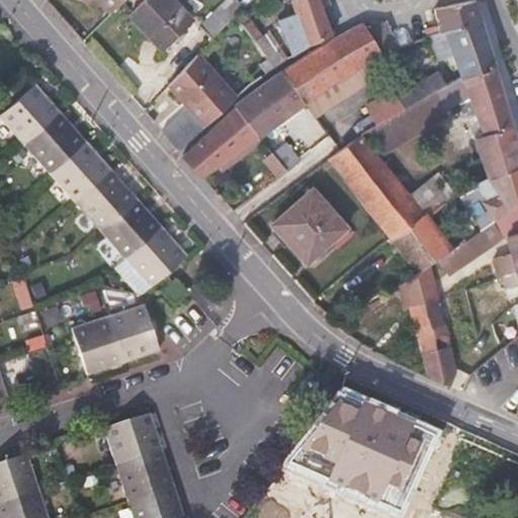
[(123,0),(84,0),(88,3),(91,0),(92,0),(108,15),(123,0)]
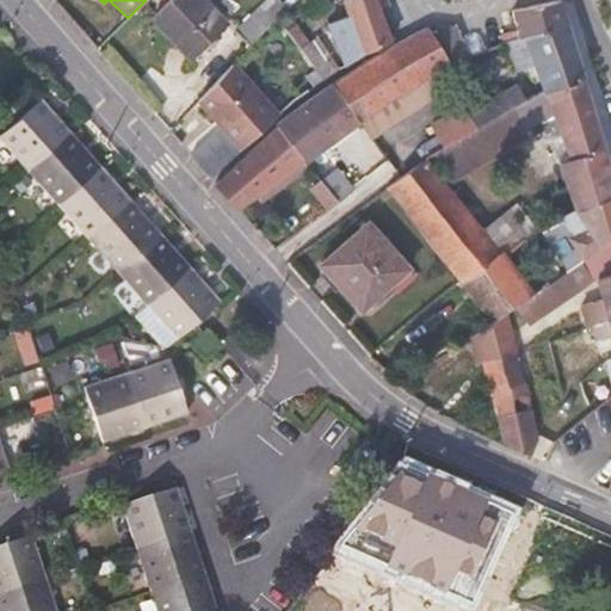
[(207,0),(170,0),(152,18),(191,60),(229,24),(207,0)]
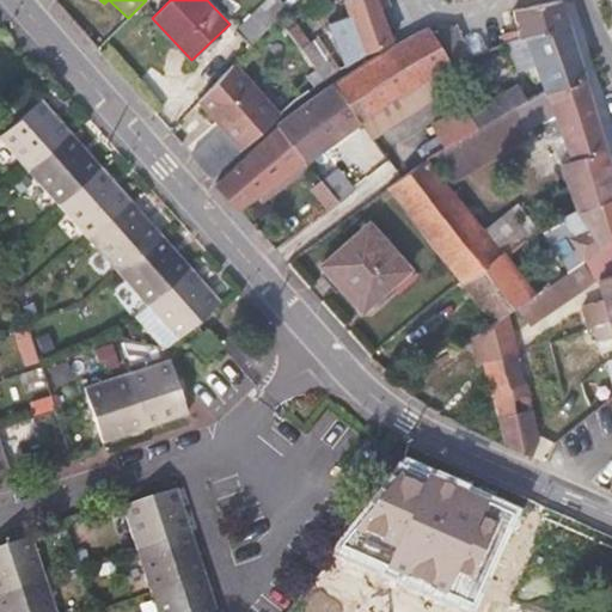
[(252,48),(291,7),(282,0),(267,0),(237,30),(252,48)]
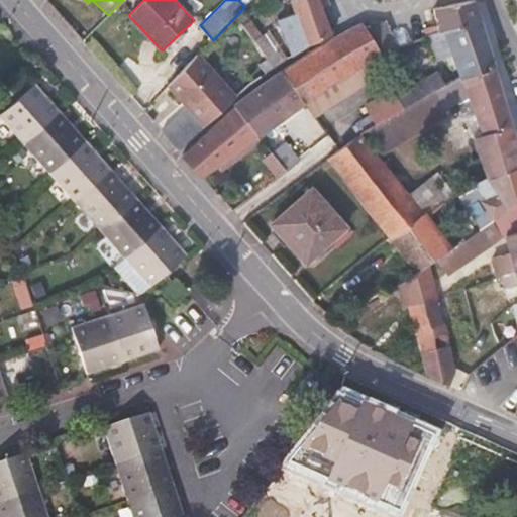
[(331,35),(318,0),(290,0),(296,13),(286,16),(289,37),(300,35),(306,46),(331,35)]
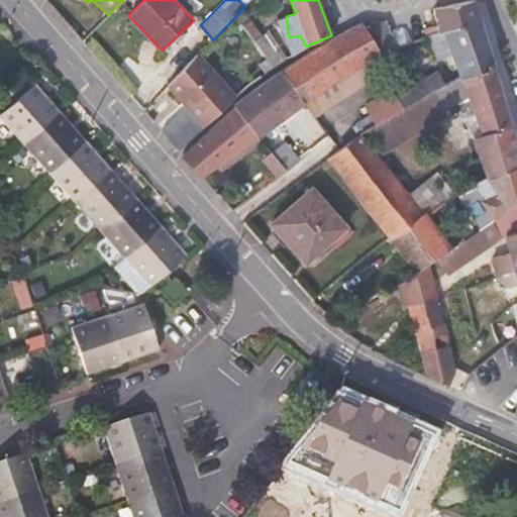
[(468,0),(431,8),(435,22),(423,27),(426,36),(439,32),(471,22),(478,21),(471,0),(468,0)]
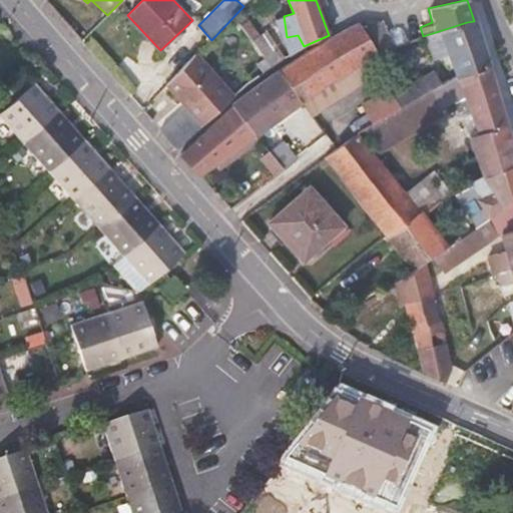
[(255,45),(234,19),(217,36),(227,47),(224,51),(237,63),(255,45)]
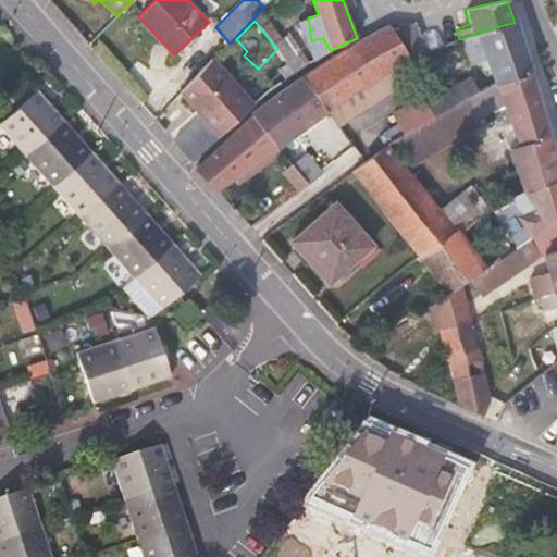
[(410,59),(393,29),(390,23),(302,76),(327,110),(382,76),(410,59)]
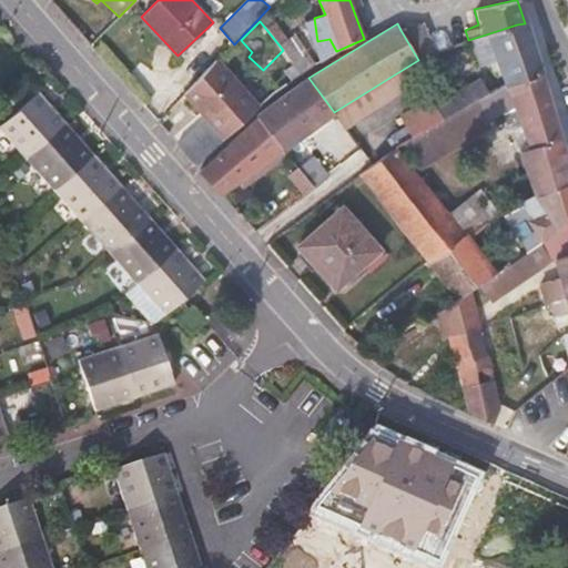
[(436,52),(423,23),(401,30),(418,60),(436,52)]
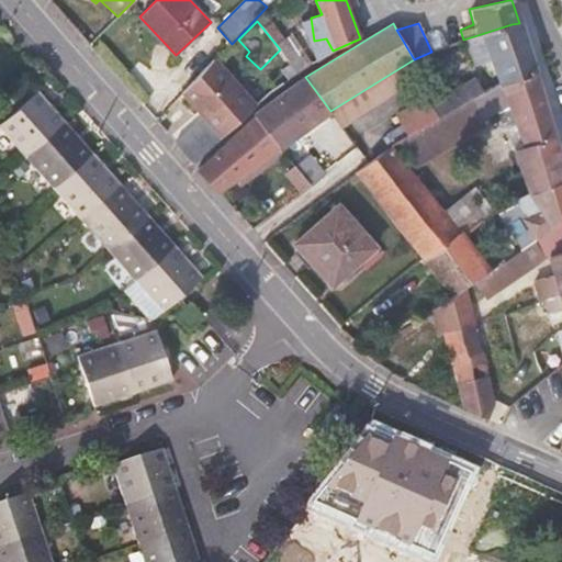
[(536,75),(519,23),(512,24),(478,35),(463,40),(473,66),(492,60),(501,86),(536,75)]
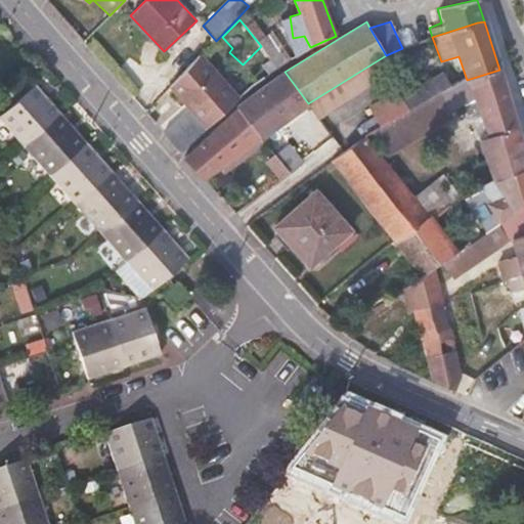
[(291,58),(270,31),(258,40),(278,67),(291,58)]
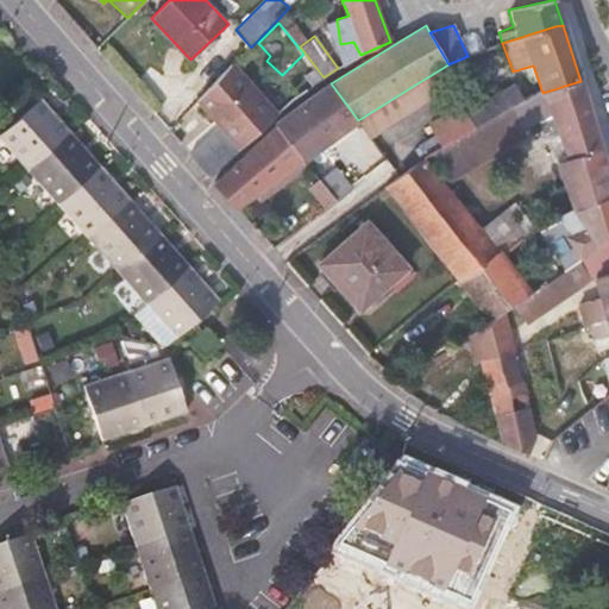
[(276,117),(232,66),(200,99),(223,124),(243,148),(276,117)]
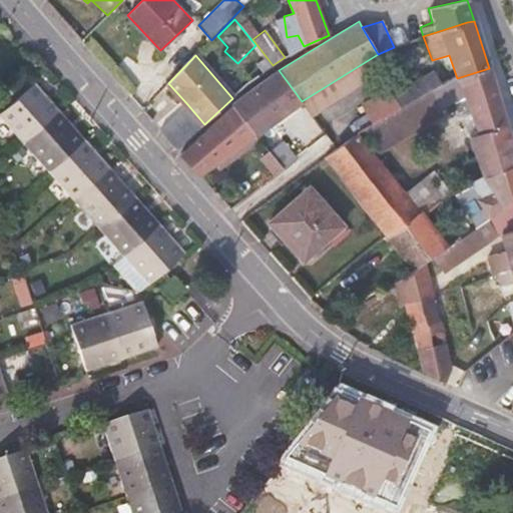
[(512,144),(489,68),(457,78),(442,84),(438,87),(446,106),(454,102),(468,136),(483,176),(512,165),(512,144)]
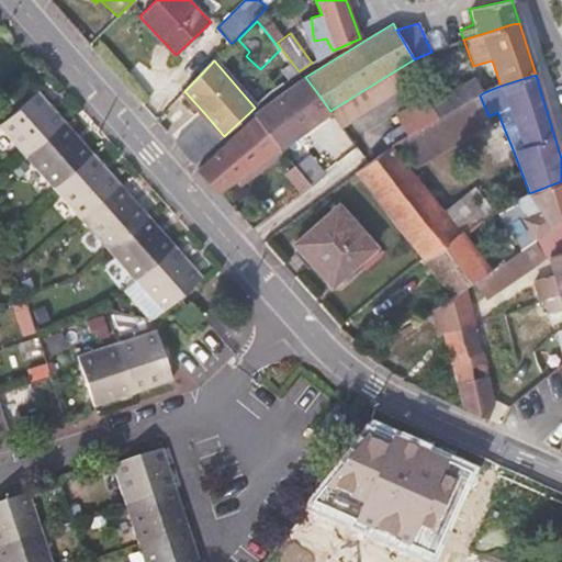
[(474,76),(430,102),(426,96),(394,113),(407,136),(420,128),(439,119),(449,112),(480,96),(484,92),(474,76)]
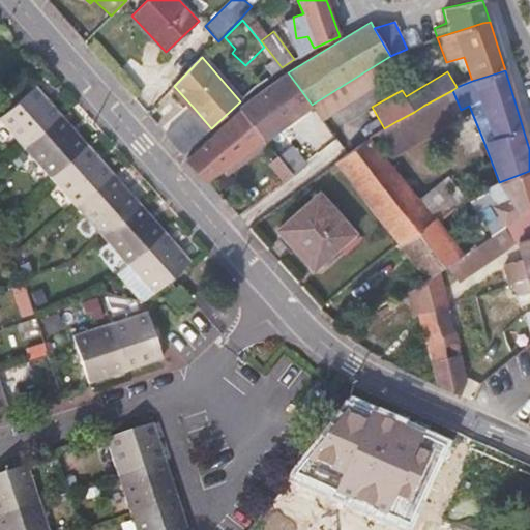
[(312,105),(288,72),(265,89),(241,110),(264,140),(312,105)]
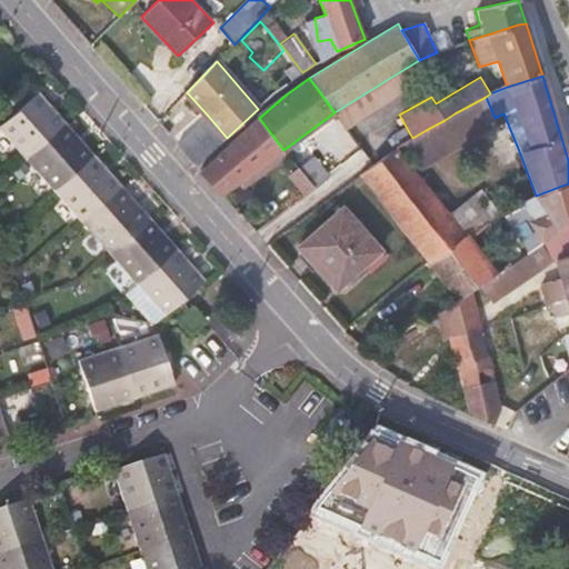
[(0,129),(27,160),(67,123),(38,92),(0,125),(0,129)]
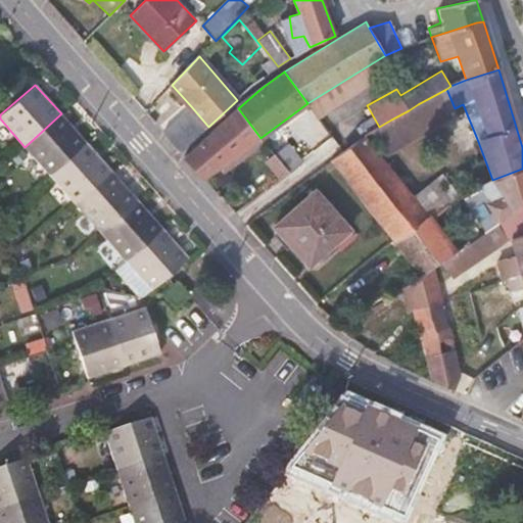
[(429,122),(418,104),(409,110),(391,120),(401,134),(429,122)]
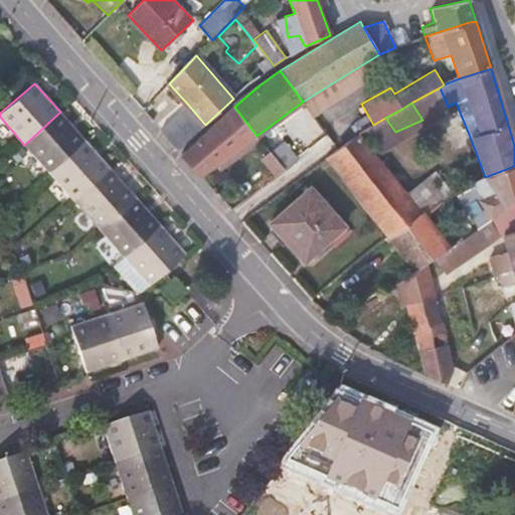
[(178,150),(205,125),(188,105),(161,130),(178,150)]
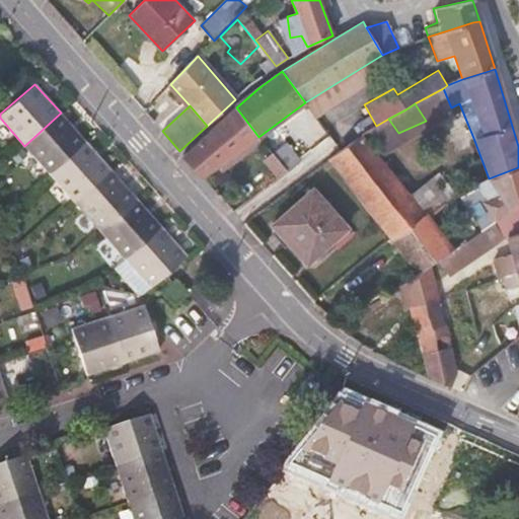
[(204,178),(258,137),(236,107),(183,156),(204,178)]
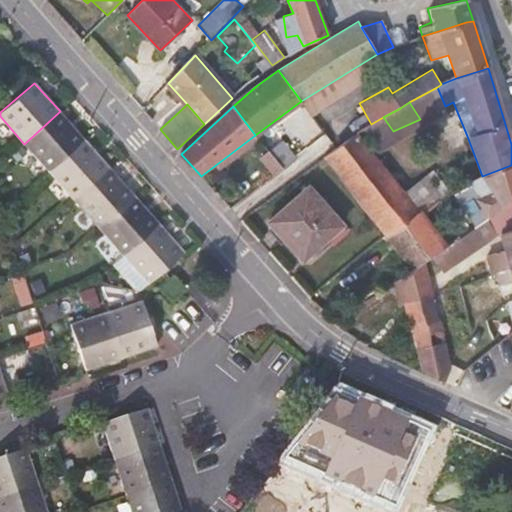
[(49,171),(85,139),(60,111),(24,144),(49,171)]
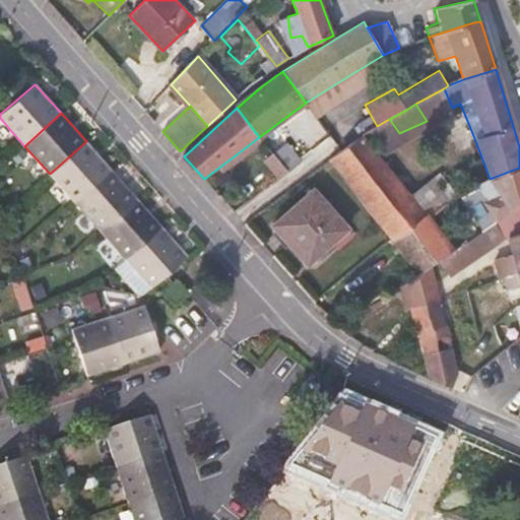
[(426,213),(457,196),(440,176),(412,196),(364,134),(354,138),(340,149),(327,159),(391,241),(426,213)]
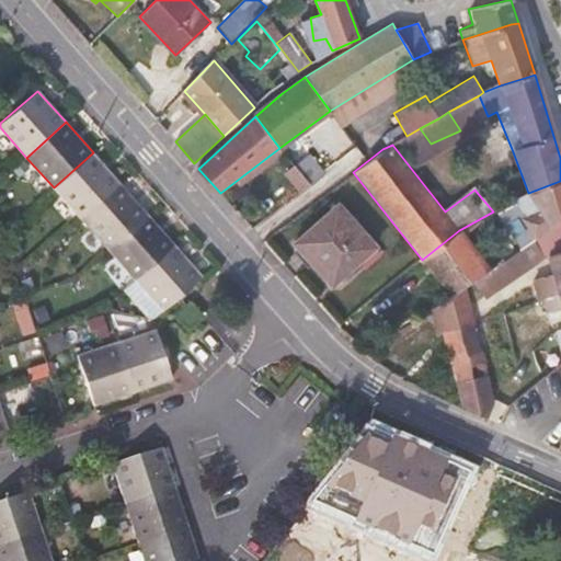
[(81,218),(121,183),(93,152),(54,187),(81,218)]
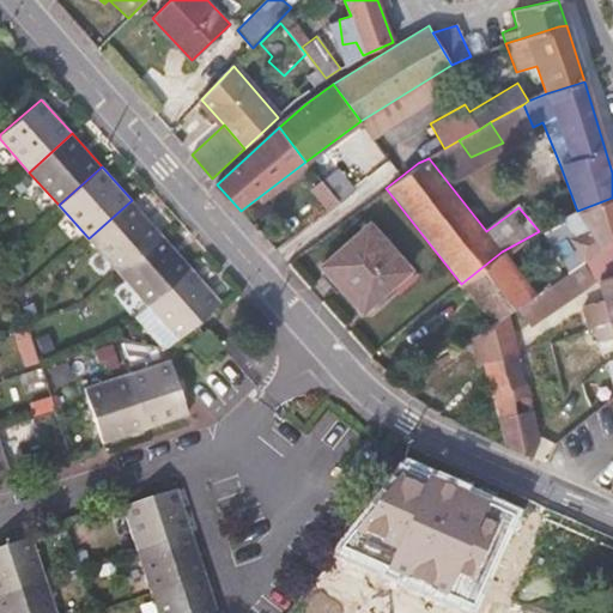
[(354,190),(339,169),(321,182),(338,204),(354,190)]
